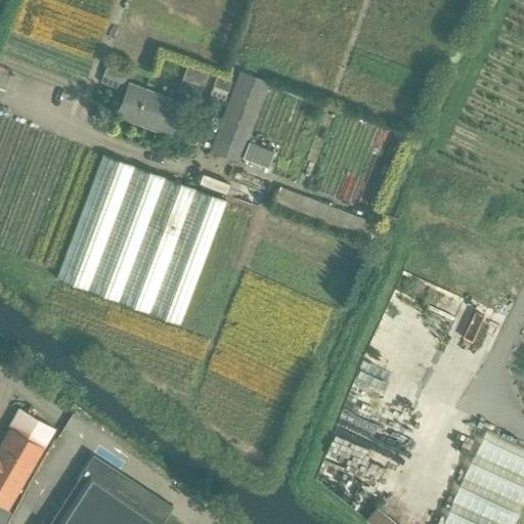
[(108,62),(103,75),(125,83),(130,71),(108,62)]
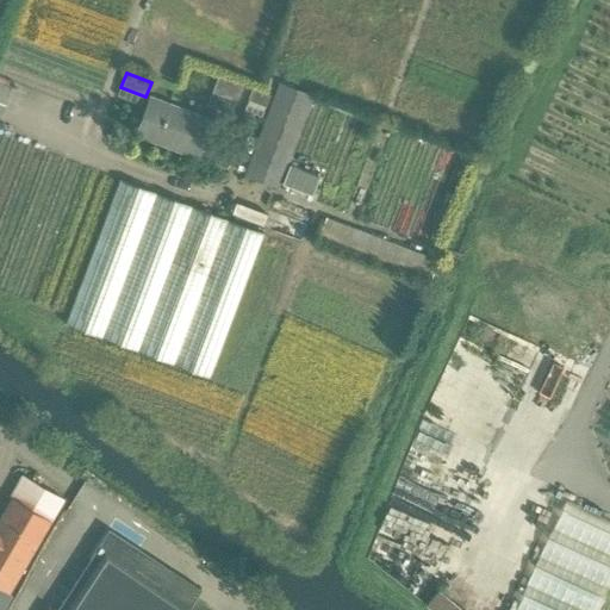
[(243,85),(218,75),(212,94),(236,103),(243,85)]
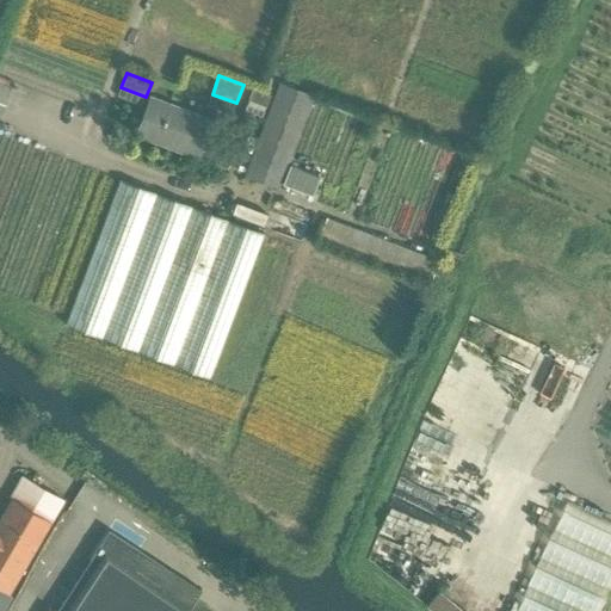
[(279,190),(315,96),(279,82),(245,177),(279,190)]
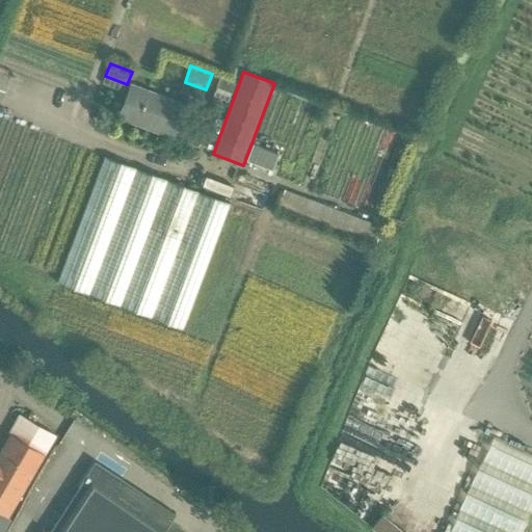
[(235,83),(220,78),(214,92),(229,98),(231,94),(232,94),(235,83)]
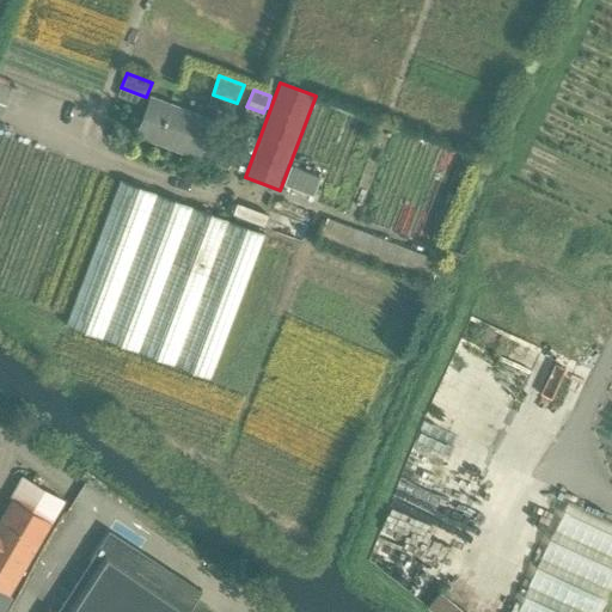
[(215,122),(151,98),(136,135),(200,159),(215,122)]
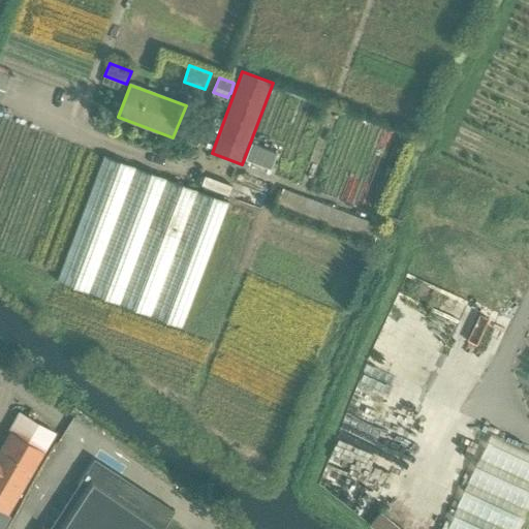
[(203,132),(179,123),(173,137),(196,147),(203,132)]
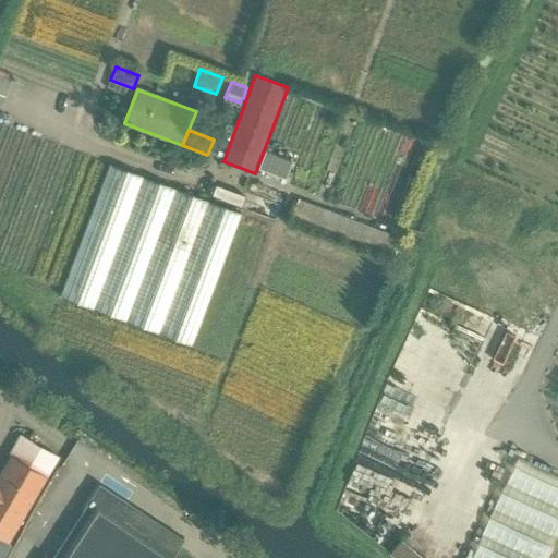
[(292,161),(265,150),(257,169),(284,180),(292,161)]
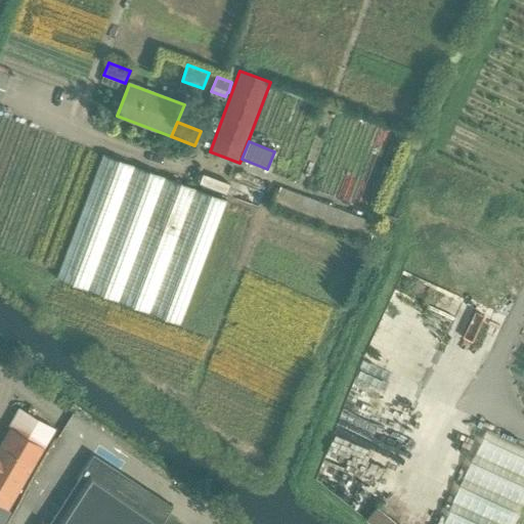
[(103,155),(75,230),(57,277),(180,323),(227,201),(103,155)]
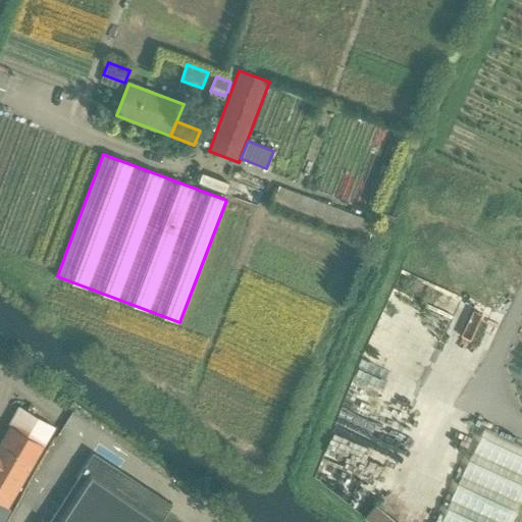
[(279,186),(271,206),(362,241),(370,220),(279,186)]
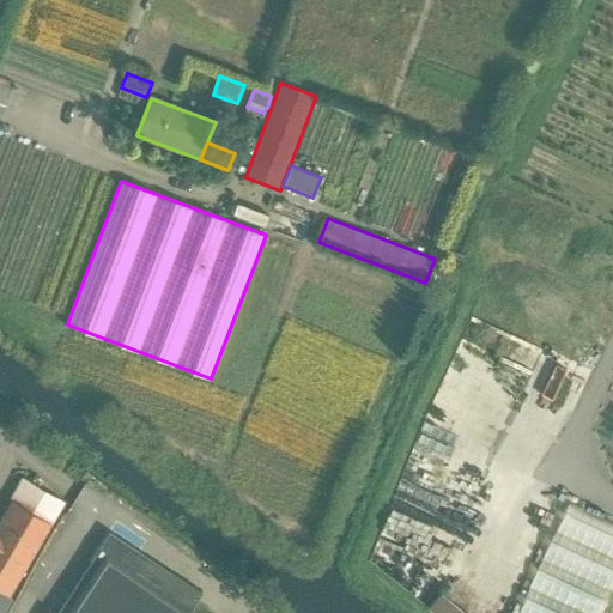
[(11,501),(52,523),(65,501),(22,475),(8,498),(11,501)]
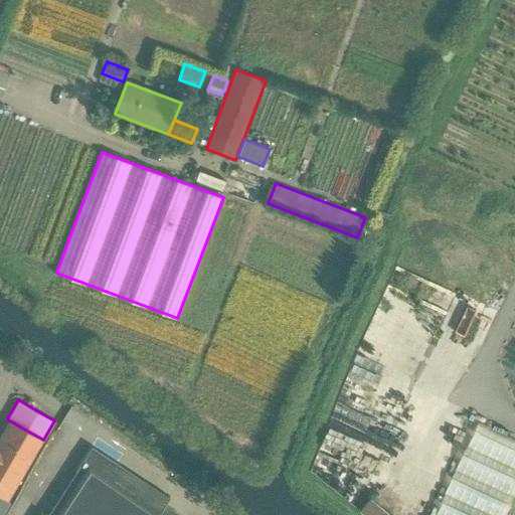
[(0,436),(0,514),(2,514),(10,502),(8,501),(43,440),(9,420),(0,436)]
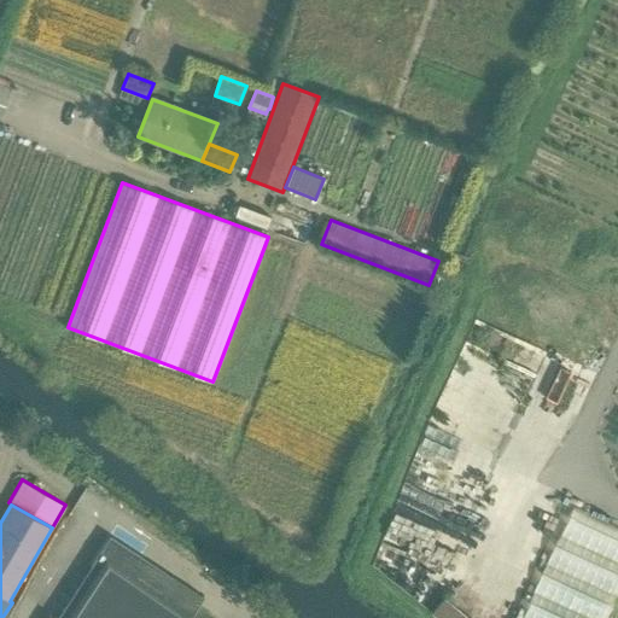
[(617,523),(572,507),(557,549),(583,559),(578,573),(600,581),(604,575),(617,579),(617,523)]
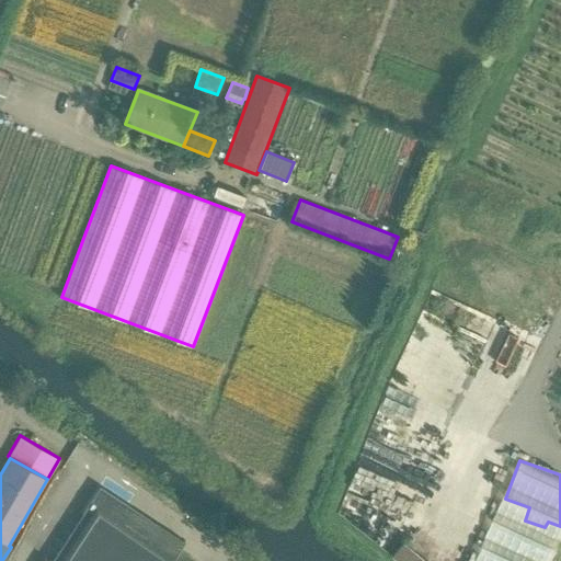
[(128,505),(100,487),(82,515),(90,521),(64,560),(49,560),(47,559),(46,560),(192,560),(121,514),(128,505)]
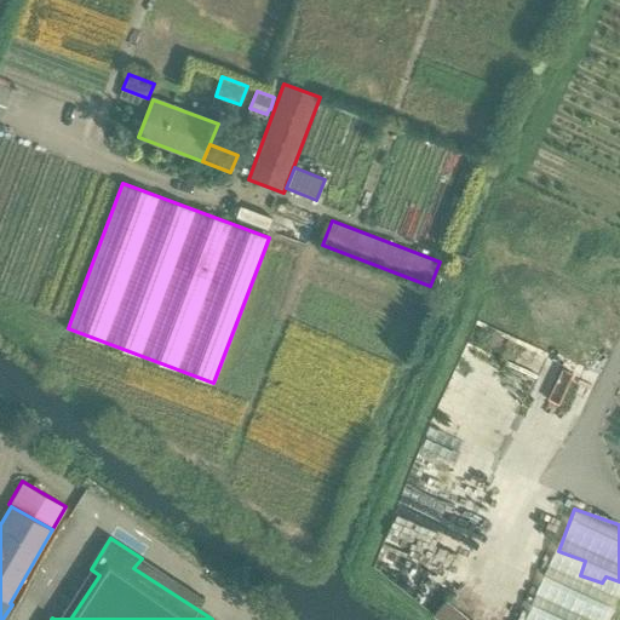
[(441,619),(475,619),(446,597),(432,613),(441,619)]
